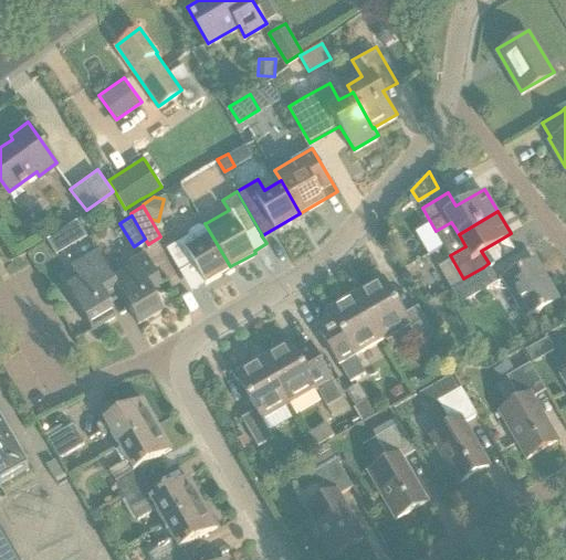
[(190,228),(188,233),(167,245),(180,268),(194,261),(206,282),(230,266),(205,223),(198,222),(190,228)]
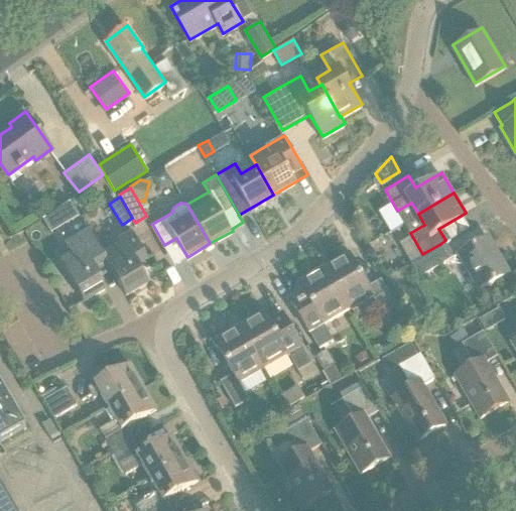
[(104,253),(104,252),(89,226),(66,240),(73,252),(60,259),(84,298),(106,285),(97,269),(109,262),(104,253)]
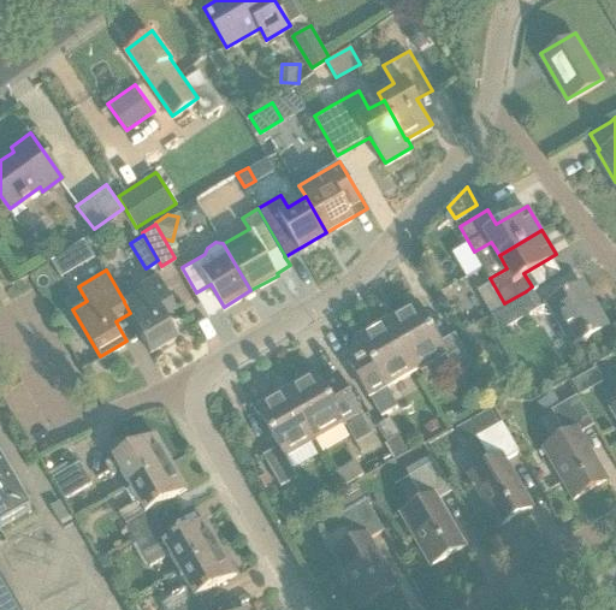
[(146,289),(124,301),(124,302),(130,313),(150,349),(177,333),(165,313),(176,306),(158,274),(142,284),(146,289)]
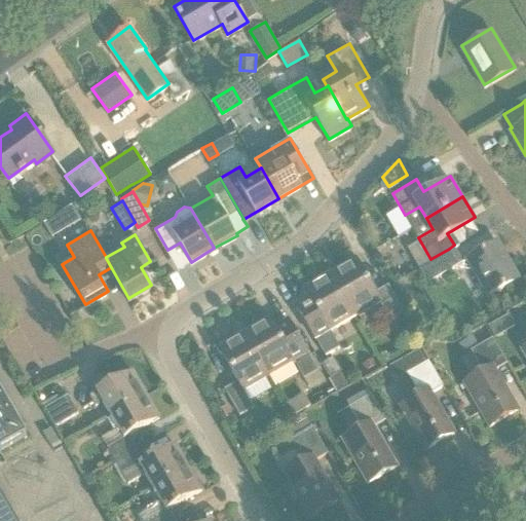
[(489,293),(519,275),(497,238),(467,256),(489,293)]
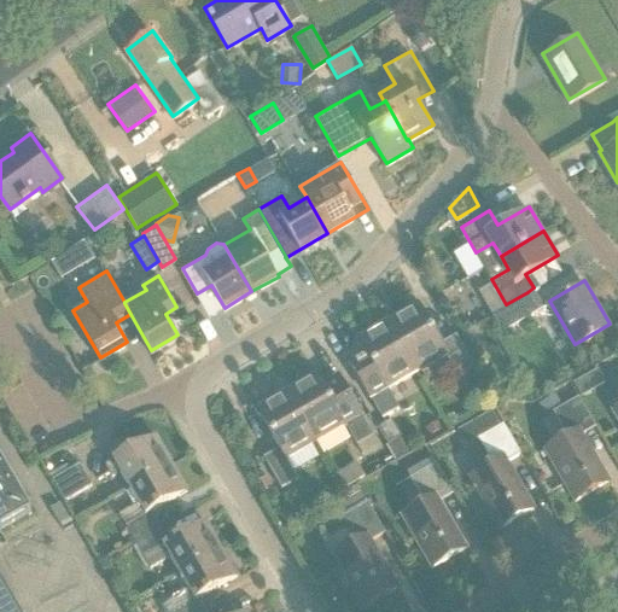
[(528,292),(506,304),(493,313),(501,327),(502,328),(543,304),(534,287),(528,292)]
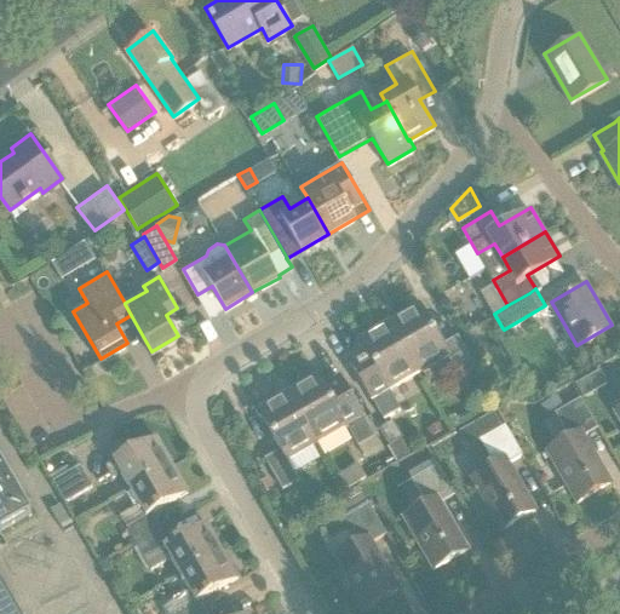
[(419,302),(389,320),(419,369),(448,353),(460,372),(476,363),(458,332),(442,342),(419,302)]
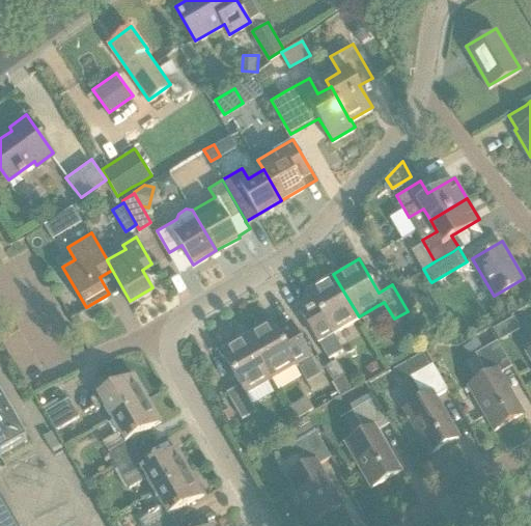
[(399,282),(406,292),(422,282),(423,285),(430,281),(423,269),(399,282)]
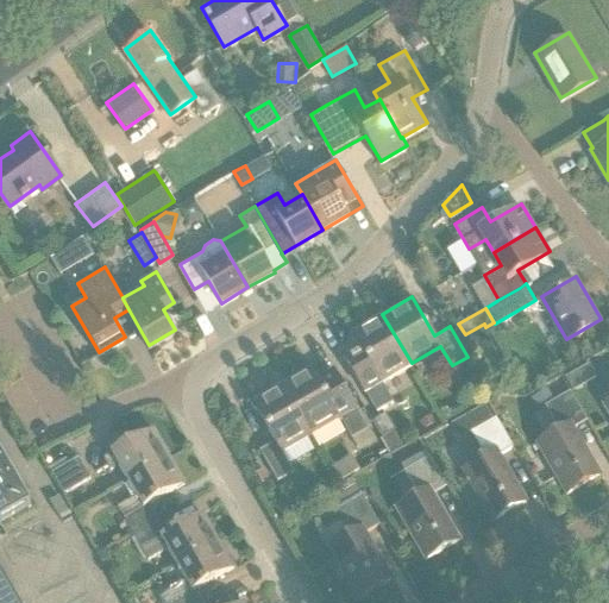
[(412,363),(382,314),(353,331),(375,369),(360,378),(377,408),(393,400),(382,379),(412,363)]
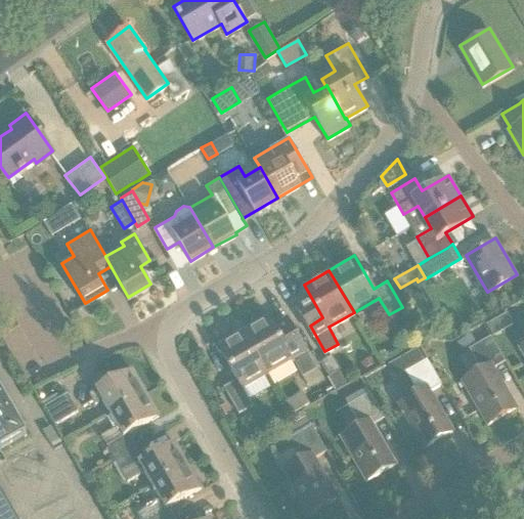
[(268,314),(244,329),(268,372),(293,357),(303,374),(316,365),(288,316),(274,323),(268,314)]
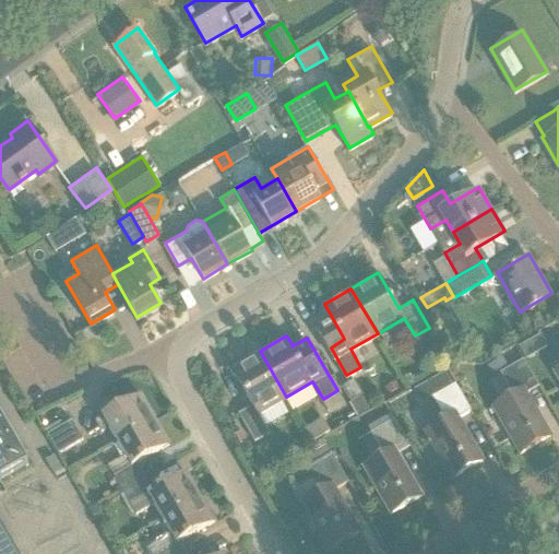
[(286,397),(260,351),(233,367),(253,402),(239,411),(256,438),(270,429),(259,412),(286,397)]
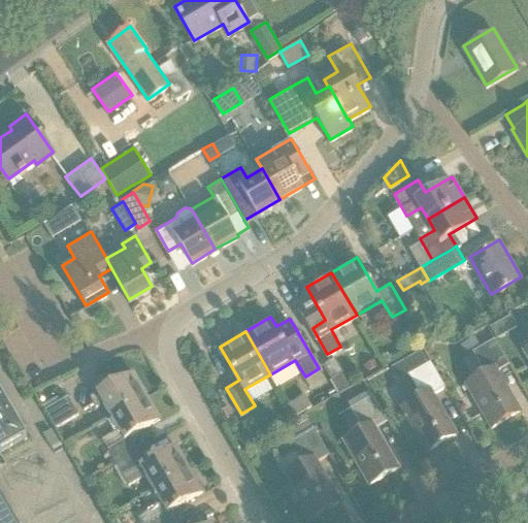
[(474,334),(461,341),(465,350),(479,341),(474,334)]
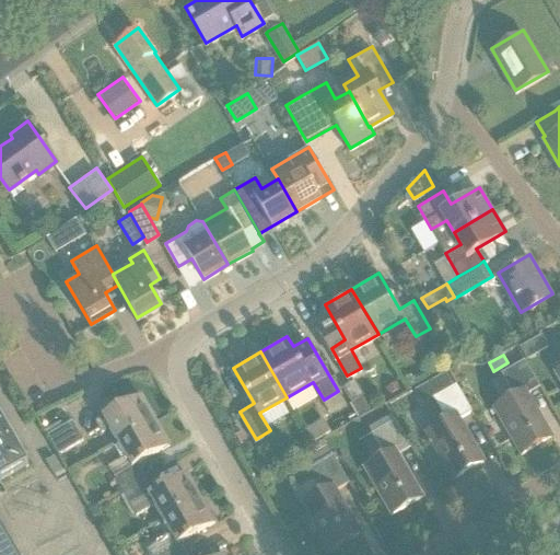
[(522,451),(551,434),(527,391),(540,383),(524,356),(501,370),(514,392),(494,404),(522,451)]
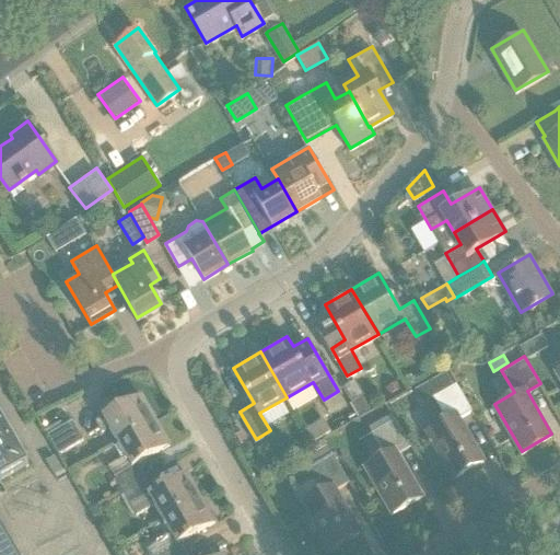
[(397,381),(388,386),(393,394),(401,388),(397,381)]
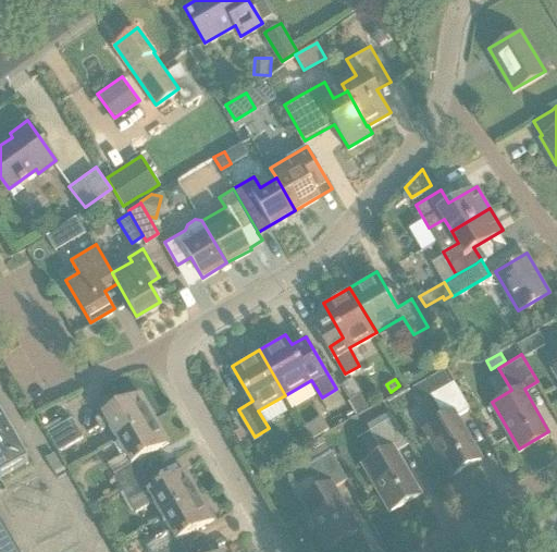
[(450,474),(481,455),(456,413),(470,405),(454,379),(431,392),(444,415),(423,427),(450,474)]
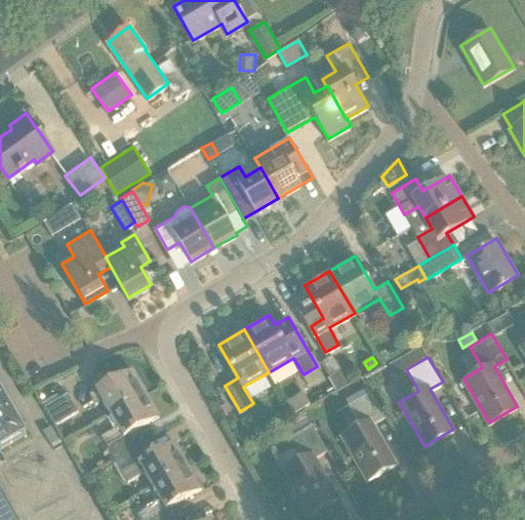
[(110,411),(146,391),(132,367),(96,388),(89,393),(95,402),(103,398),(110,411)]
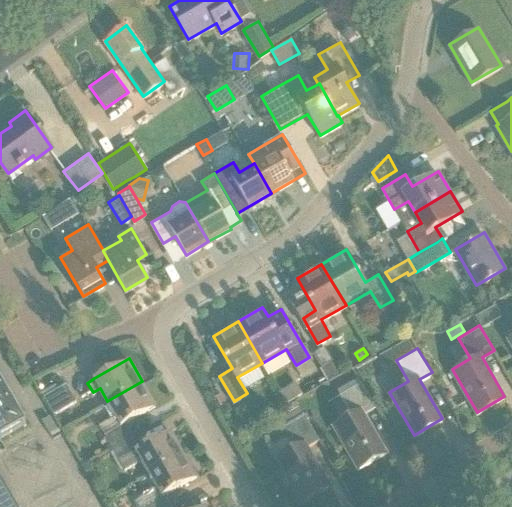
[(305,369),(292,377),(299,388),(311,381),(305,369)]
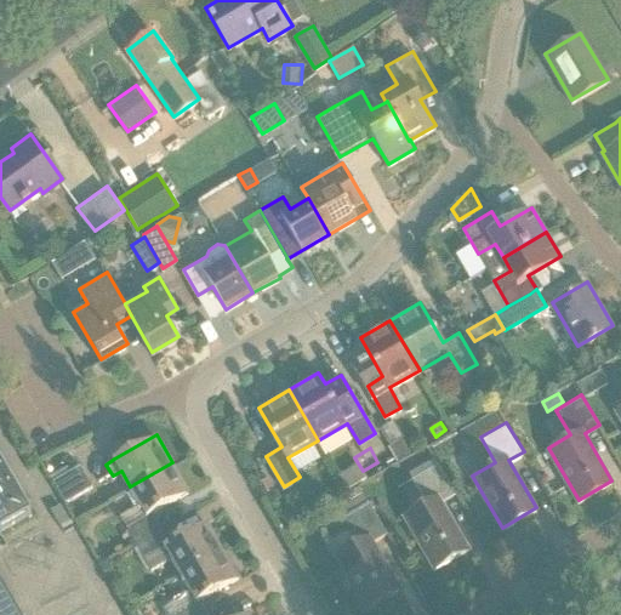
[(0,456),(0,614),(23,614),(0,575),(0,528),(32,511),(0,456)]
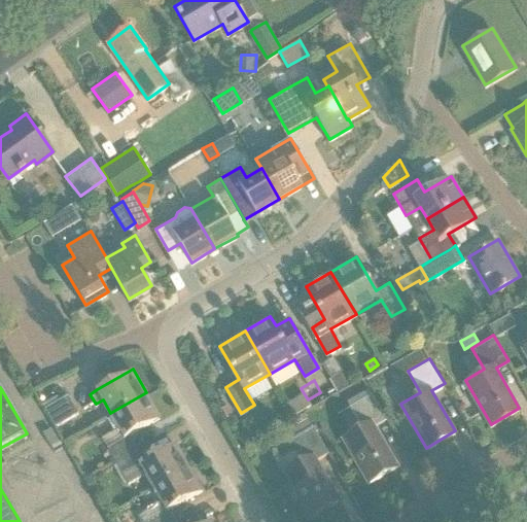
[(369,481),(397,464),(375,424),(387,417),(372,391),(350,404),(362,425),(343,437),(369,481)]
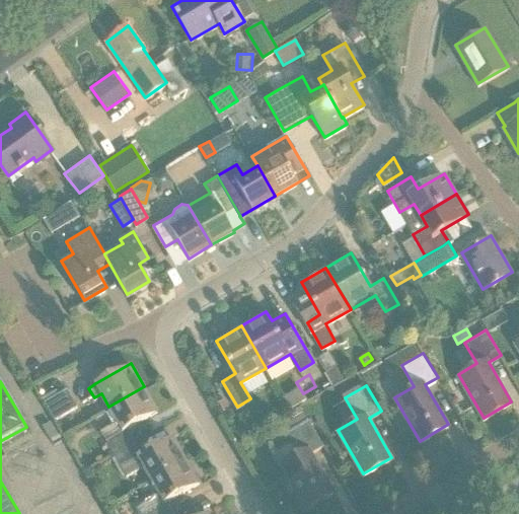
[(55,418),(77,405),(67,386),(45,400),(55,418)]
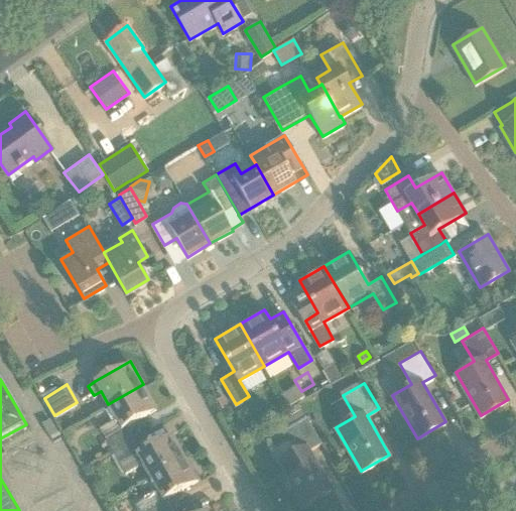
[(143,384),(108,404),(116,417),(100,427),(113,450),(135,435),(127,422),(156,406),(143,384)]
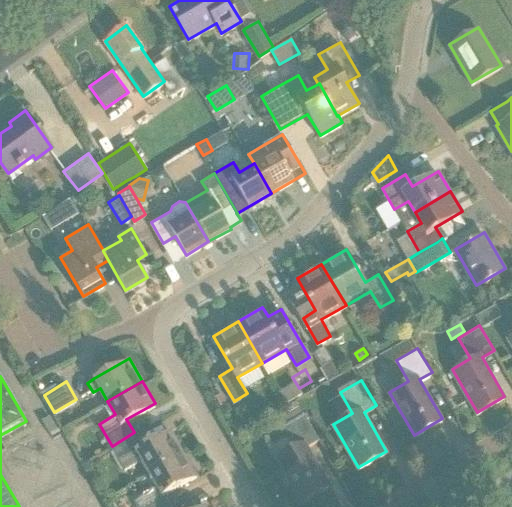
[(282,413),(287,423),(284,425),(296,446),(277,457),(302,500),(329,484),(307,445),(319,438),(305,413),(299,403),(282,413)]
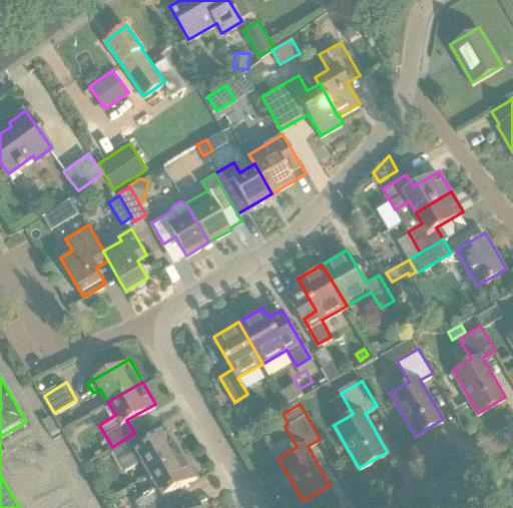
[(134,433),(112,447),(124,469),(141,459),(148,473),(183,452),(170,430),(141,446),(134,433)]
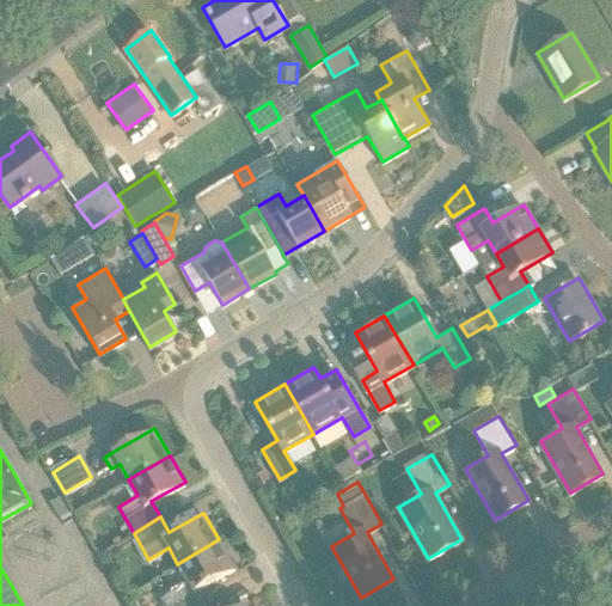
[(219,539),(177,564),(187,580),(159,595),(165,605),(202,605),(206,604),(197,588),(234,567),(219,539)]
